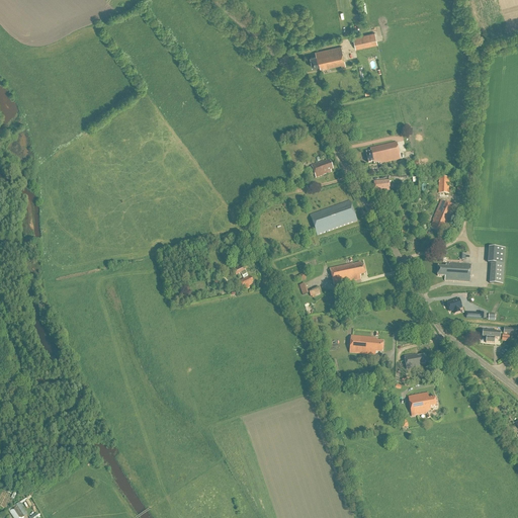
[(374,32),(353,36),(355,50),(377,45),(374,32)]
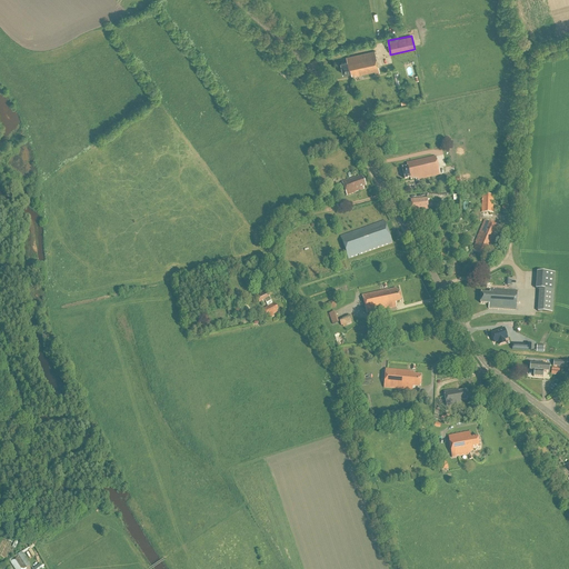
[(347,61),(340,62),(342,73),(350,72),(351,75),(355,75),(355,76),(375,71),(375,73),(379,72),(375,50),(346,57),(347,61)]
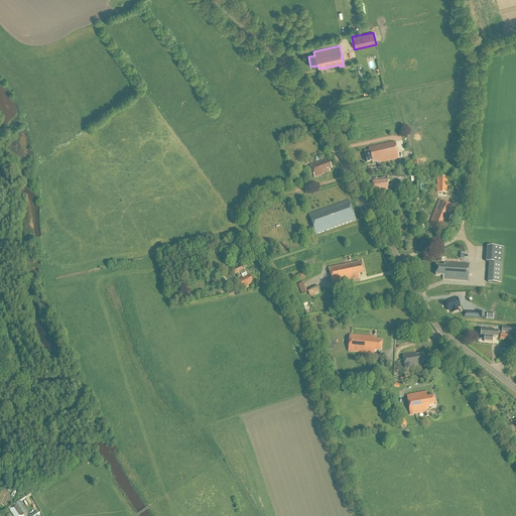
[(368,148),(369,152),(364,153),(367,163),(372,162),(372,163),(377,162),(377,163),(379,163),(379,164),(399,159),(395,142),(368,148)]
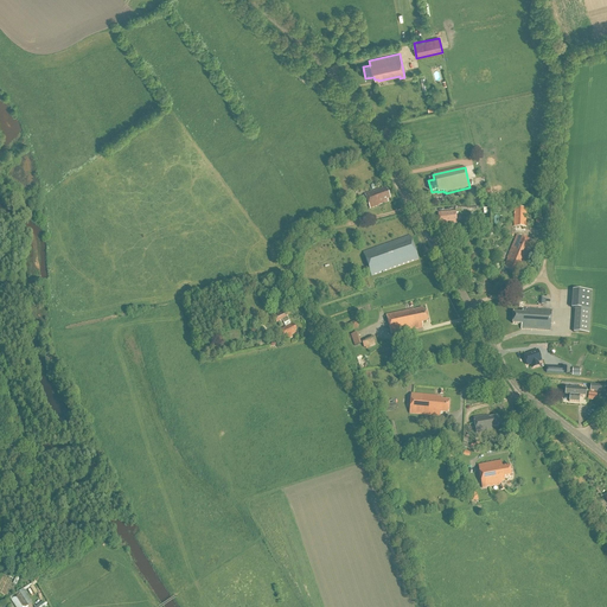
[(364,196),(365,197),(360,198),(363,206),(368,205),(370,210),(388,203),(387,199),(389,198),(385,189),(379,191),(379,190),(364,196)]
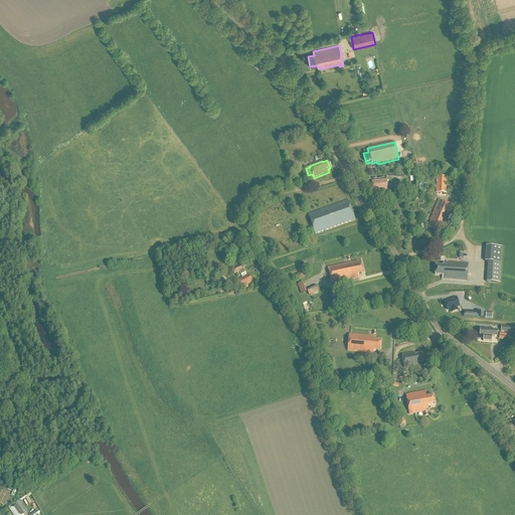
[(404,162),(406,170),(416,168),(414,160),(404,162)]
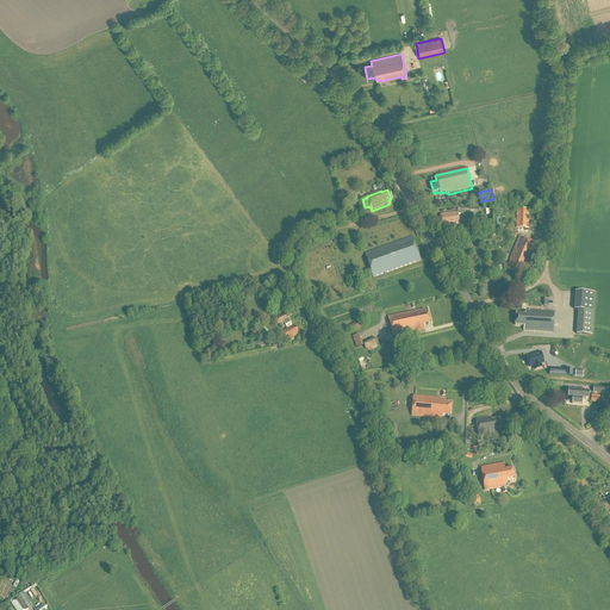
[(361,209),(350,211),(352,218),(363,215),(361,209)]
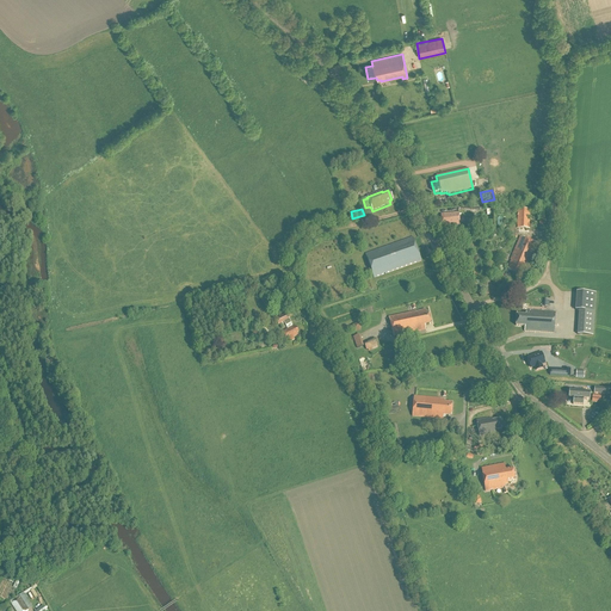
[(531,210),(518,210),(518,229),(530,229),(531,210)]
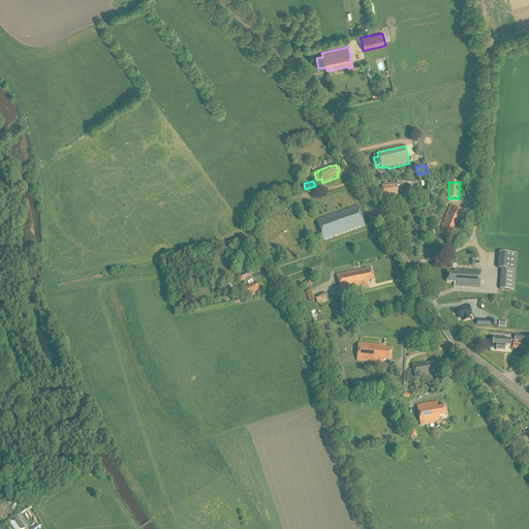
[(398,184),(381,186),(382,194),(385,194),(385,197),(399,195),(398,184)]
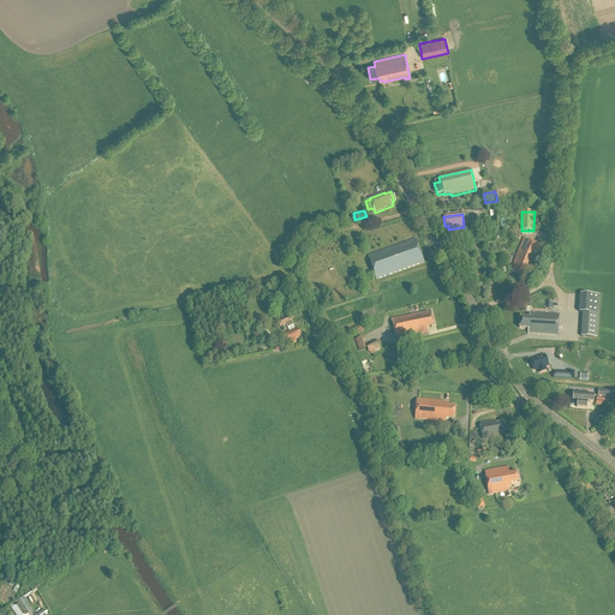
[(416,239),(368,256),(376,281),(424,264),(416,239)]
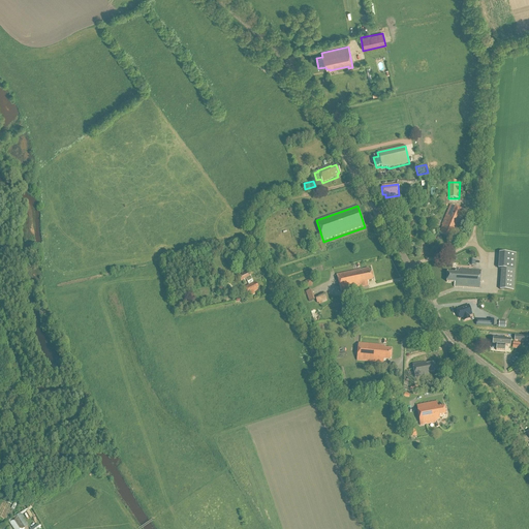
[(442,226),(443,226),(441,230),(442,231),(440,235),(448,239),(450,236),(455,238),(466,213),(450,206),(442,226)]
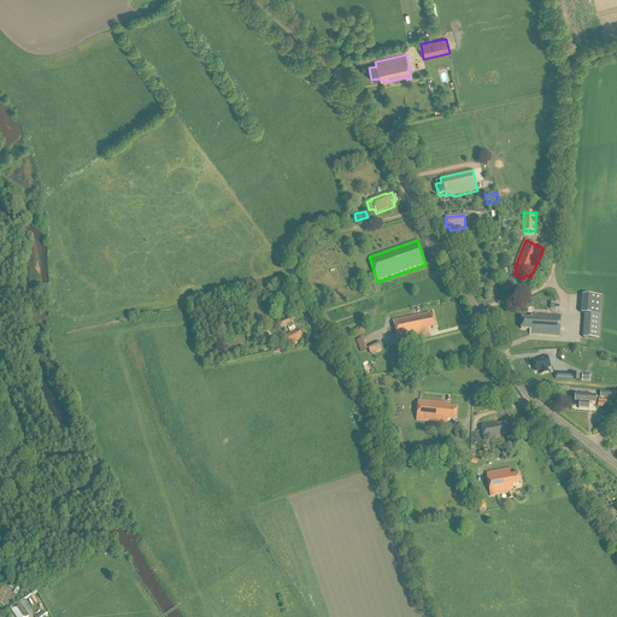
[(582,295),(582,315),(586,315),(600,316),(601,297),(582,295)]
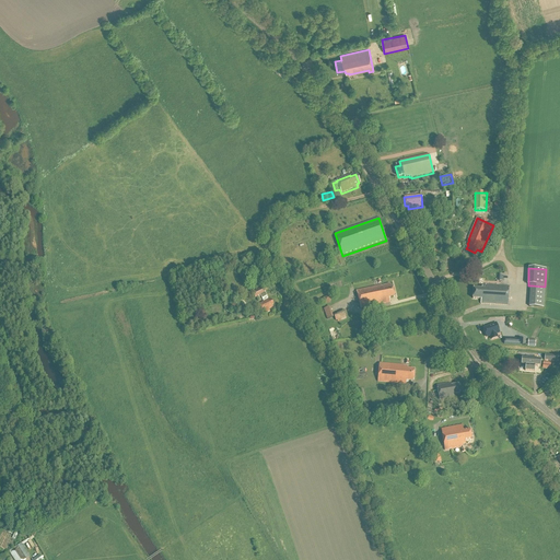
[(381,287),(357,292),(361,310),(391,303),(389,299),(396,296),(393,287),(392,288),(391,284),(382,287),(381,287)]
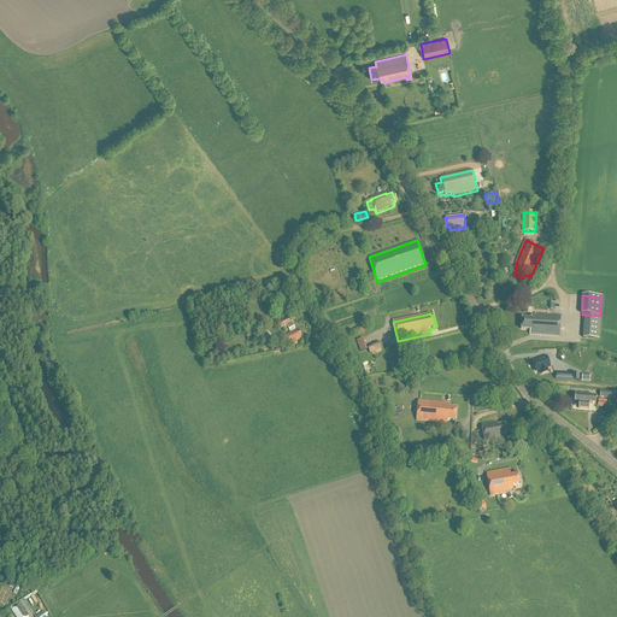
[(530,330),(529,335),(559,336),(560,316),(535,315),(535,316),(530,316),(530,319),(522,318),(521,330),(530,330)]
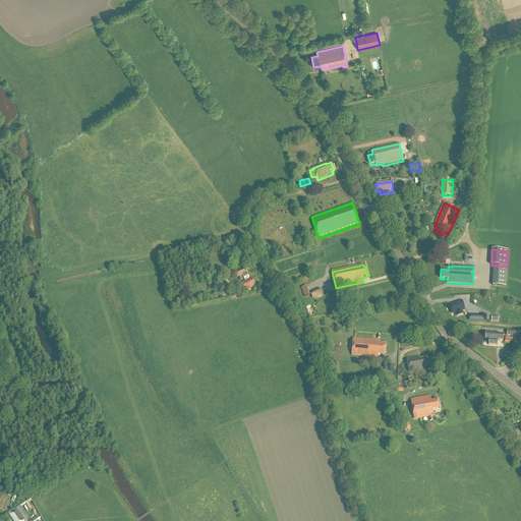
[(493,281),(493,286),(505,287),(507,267),(495,266),(493,281)]
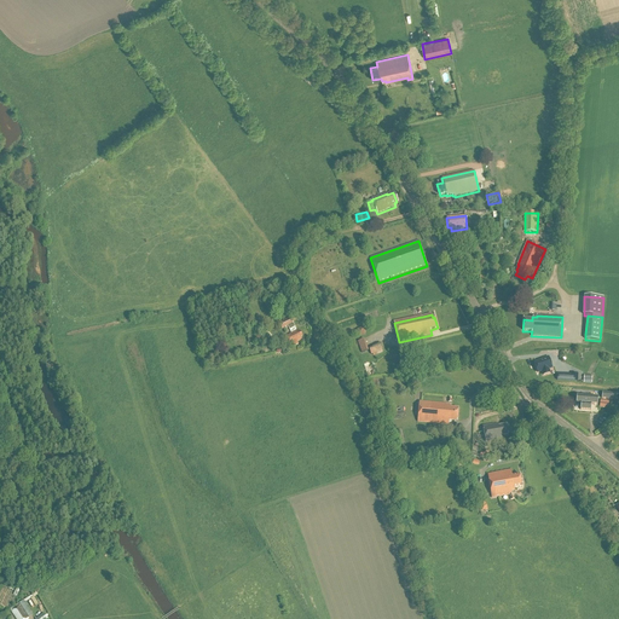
[(290,318),(279,324),(283,330),(294,324),(290,318)]
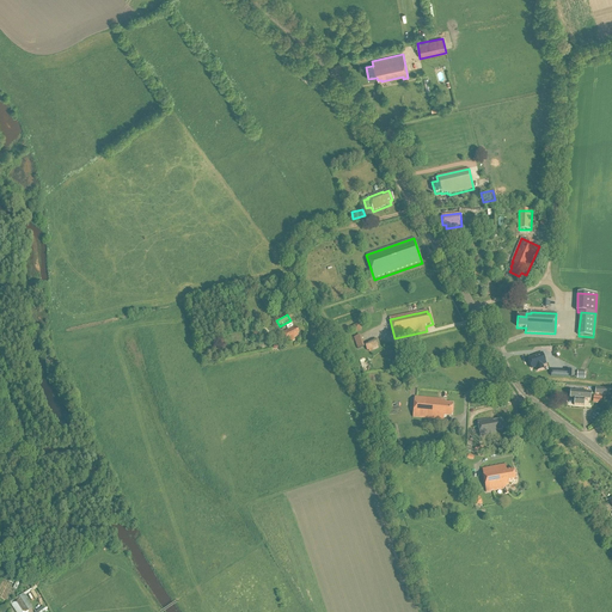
[(359,324),(350,328),(353,334),(362,330),(359,324)]
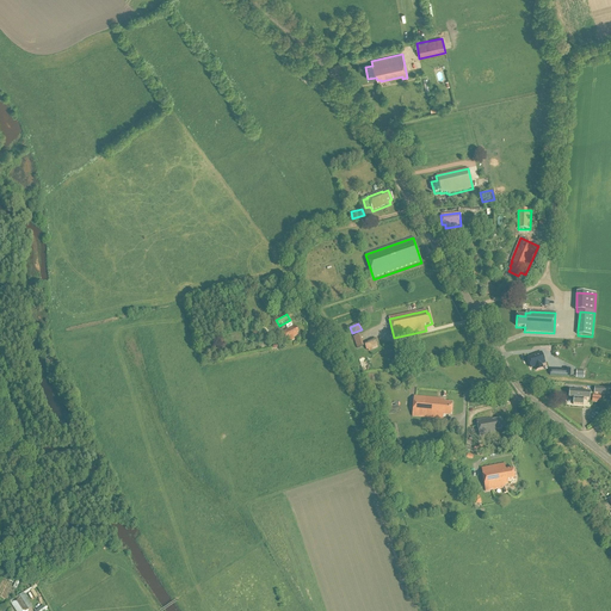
[(282,333),(287,341),(288,344),(295,340),(294,338),(296,337),(297,335),(296,334),(297,333),(295,327),(282,333)]
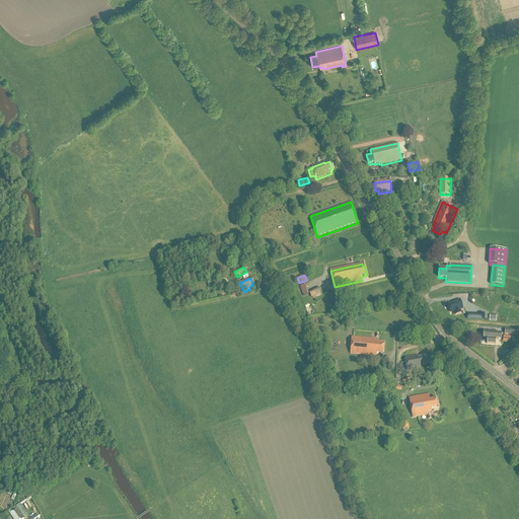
[(300,287),(303,297),(309,295),(305,285),(300,287)]
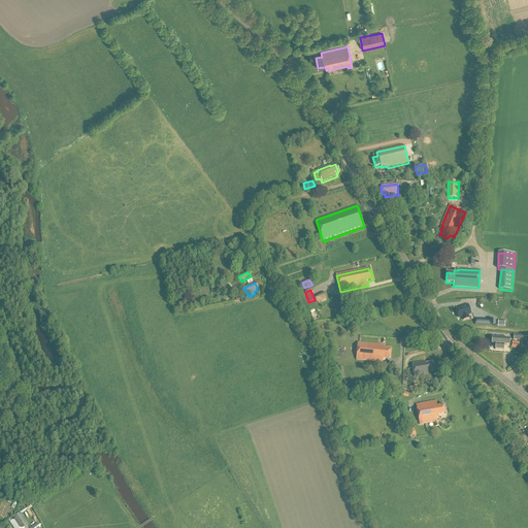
[(327,302),(325,295),(315,299),(317,305),(327,302)]
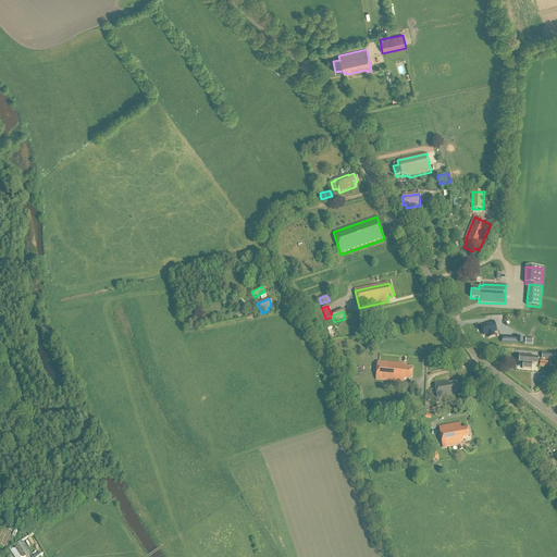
[(489,324),(481,326),(483,335),(487,334),(489,337),(494,335),(493,333),(496,332),(493,322),(487,323),(489,324)]
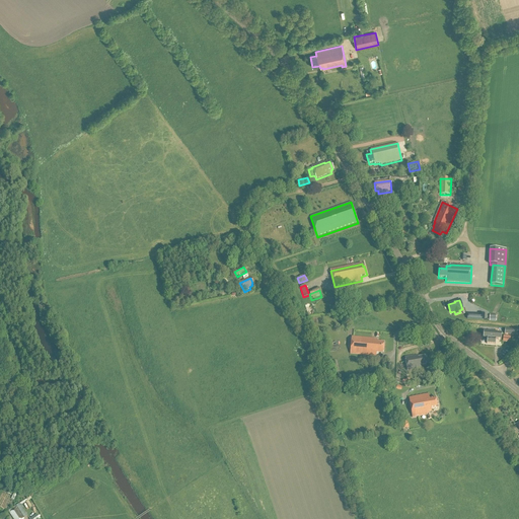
[(487,339),(487,345),(495,345),(496,340),(501,340),(502,335),(484,332),(483,339),(487,339)]
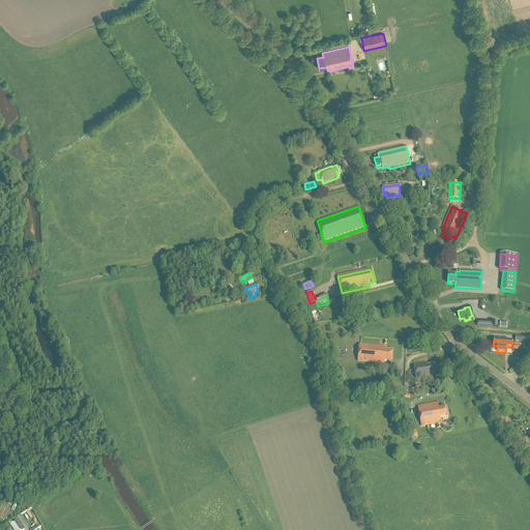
[(386,350),(386,348),(382,347),(382,346),(358,344),(357,362),(384,364),(385,361),(391,361),(392,350),(386,350)]
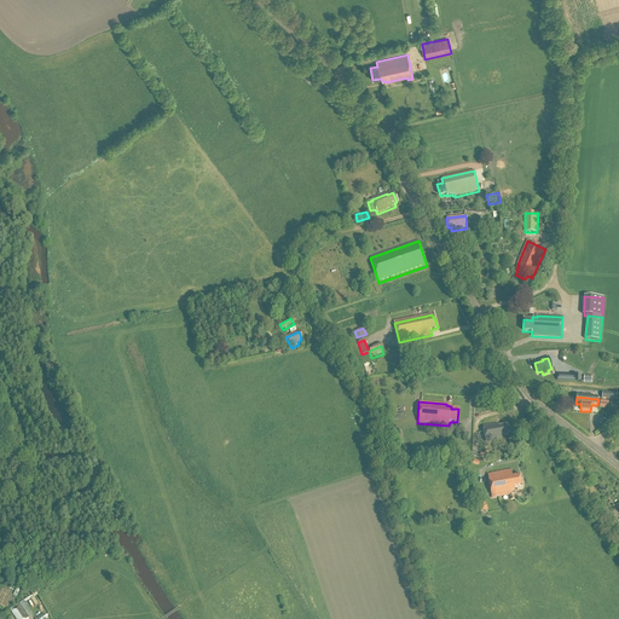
[(493,424),(482,427),(485,443),(502,440),(502,437),(508,435),(507,426),(498,427),(497,426),(493,426),(493,424)]
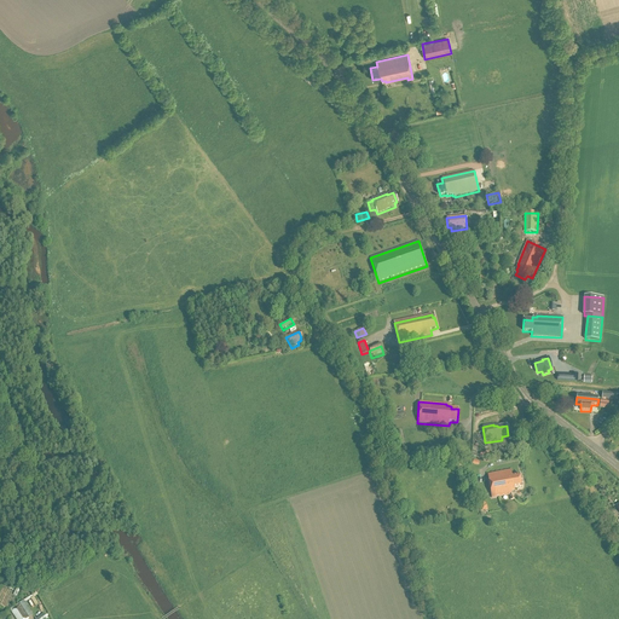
[(510,472),(487,475),(492,499),(510,496),(509,495),(512,495),(512,492),(514,492),(514,490),(521,489),(520,475),(512,476),(510,472)]
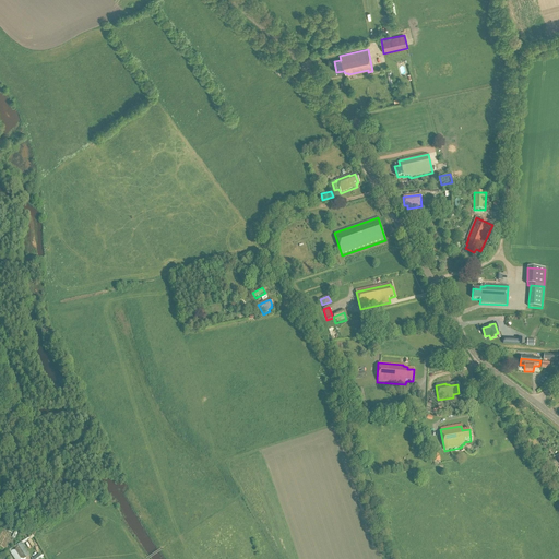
[(19,547),(10,554),(13,558),(25,558),(26,558),(19,547)]
